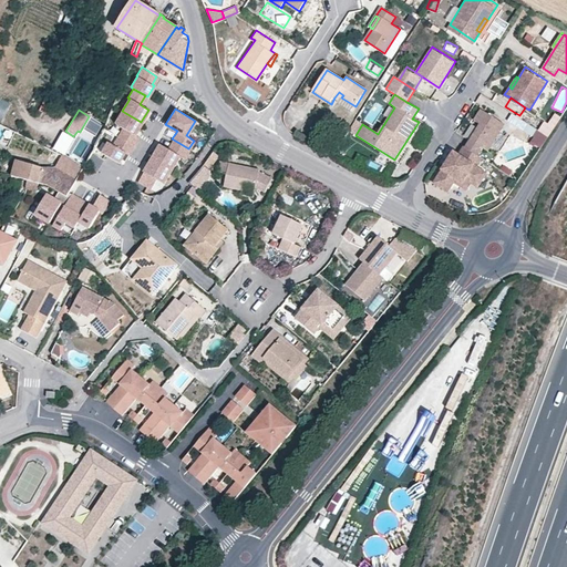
[(505,124),(481,110),(474,120),(480,124),(465,147),(477,155),(483,147),(488,151),(505,124)]
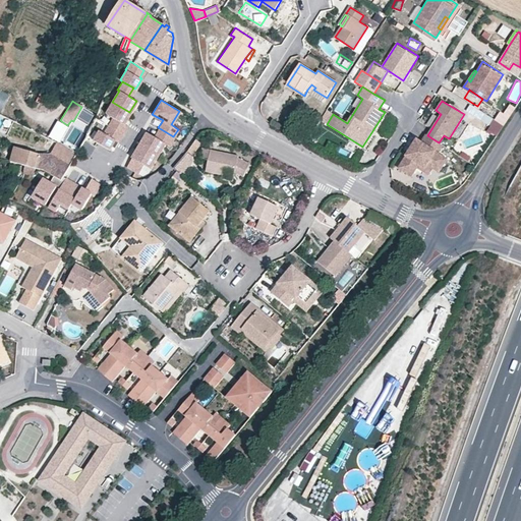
[(122,122),(129,112),(112,102),(106,112),(111,116),(106,124),(121,133),(126,125),(122,122)]
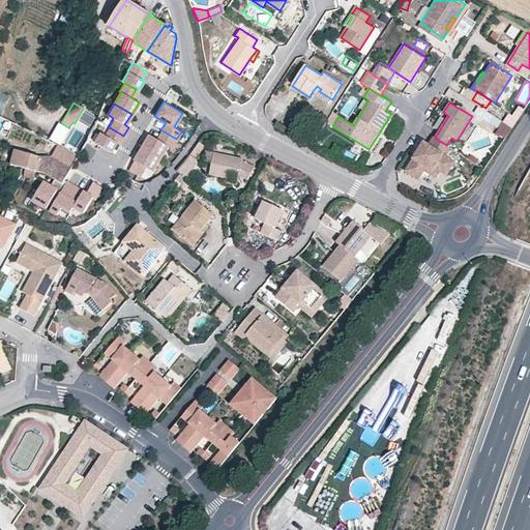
[(486,108),(480,105),(476,111),(500,126),(496,133),(505,138),(512,125),(486,108)]
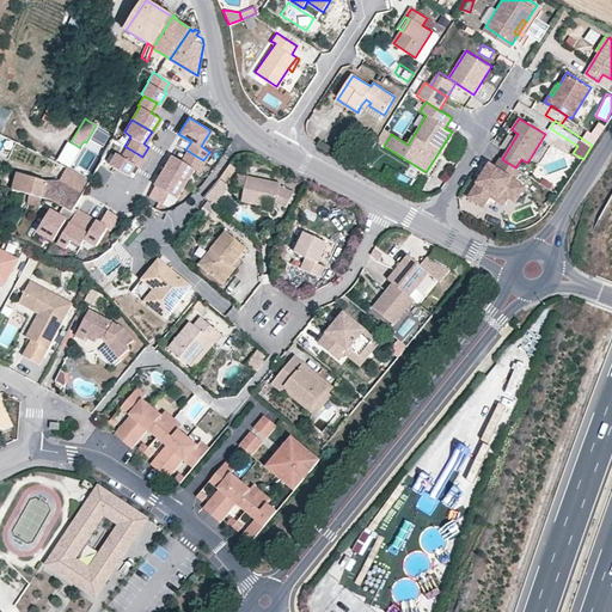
[(142,157),(124,146),(118,154),(115,152),(108,164),(127,175),(134,164),(136,166),(142,157)]
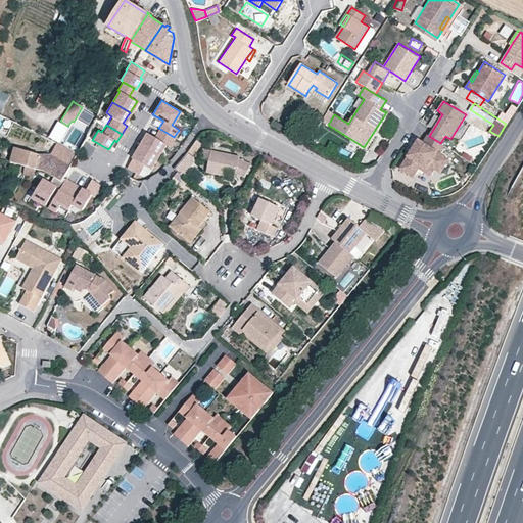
[(174,137),(158,128),(154,136),(146,131),(139,143),(157,154),(164,142),(170,145),(174,137)]
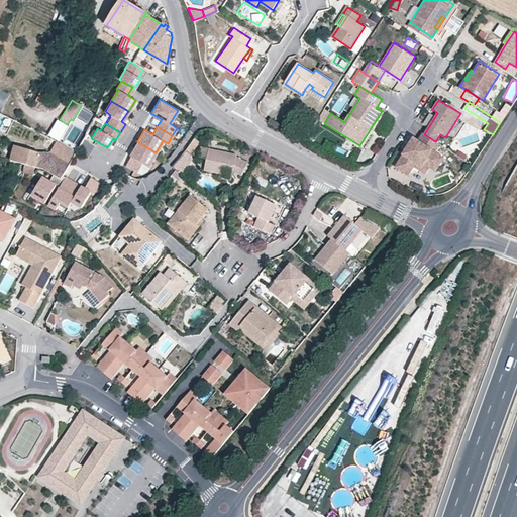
[(424,134),(423,133),(418,141),(413,138),(395,167),(405,173),(413,162),(421,167),(424,164),(429,167),(435,171),(444,158),(435,151),(440,144),(435,141),(424,134)]
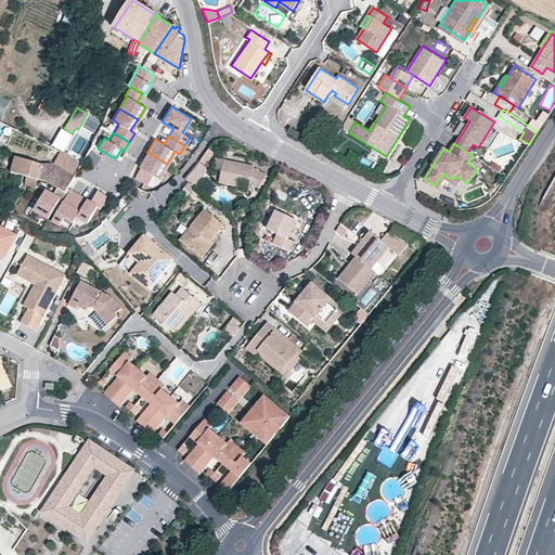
[(198,162),(184,178),(192,184),(205,168),(204,167),(215,153),(207,149),(198,162)]
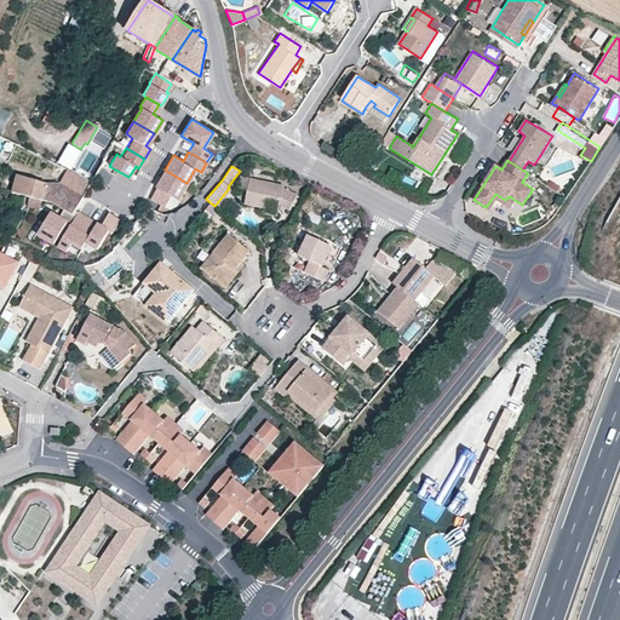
[(90,182),(67,170),(61,182),(81,194),(90,182)]
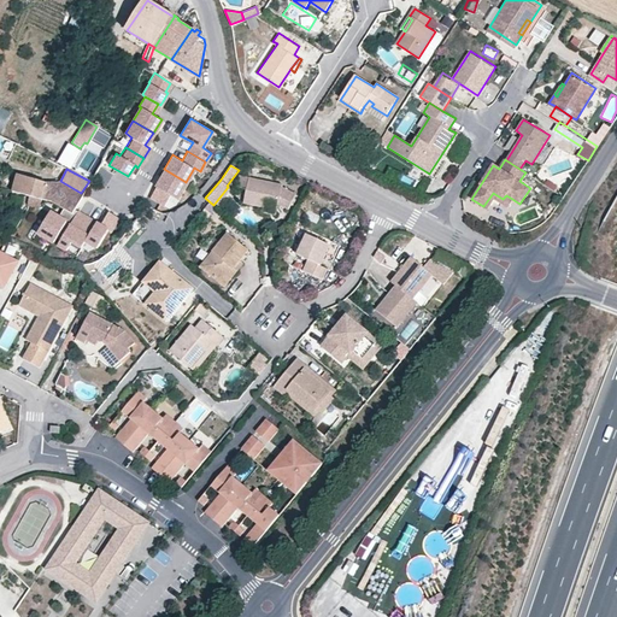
[(186,182),(164,169),(148,194),(163,203),(168,193),(176,198),(186,182)]
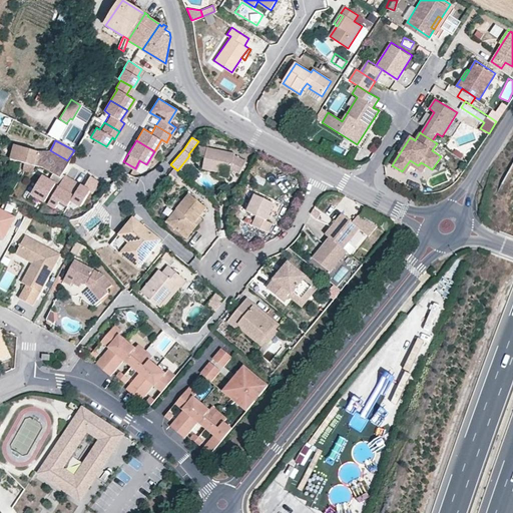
[(40,166),(59,176),(59,175),(67,160),(50,150),(38,151),(11,142),(7,157),(17,159),(24,161),(33,164),(40,166)]
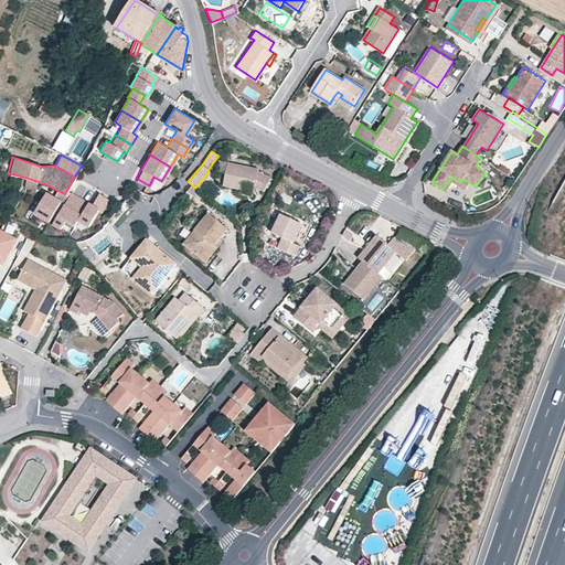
[(223,185),(241,189),(242,187),(253,189),(263,193),(270,179),(257,172),(257,168),(217,160),(216,171),(225,173),(223,185)]
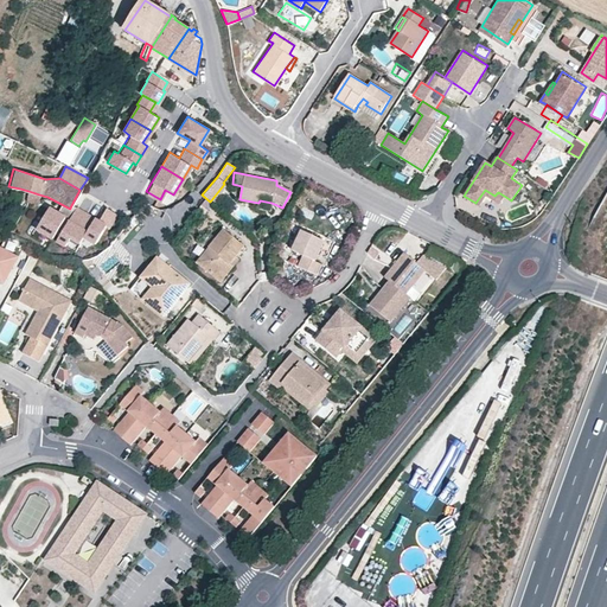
[(504,196),(498,192),(494,196),(485,190),(475,203),(479,205),(486,196),(499,204),(504,196)]
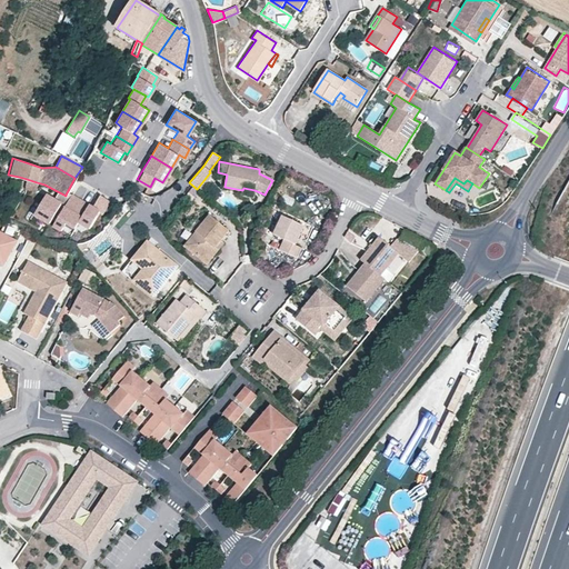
[(37,182),(27,179),(25,186),(35,189),(37,182)]
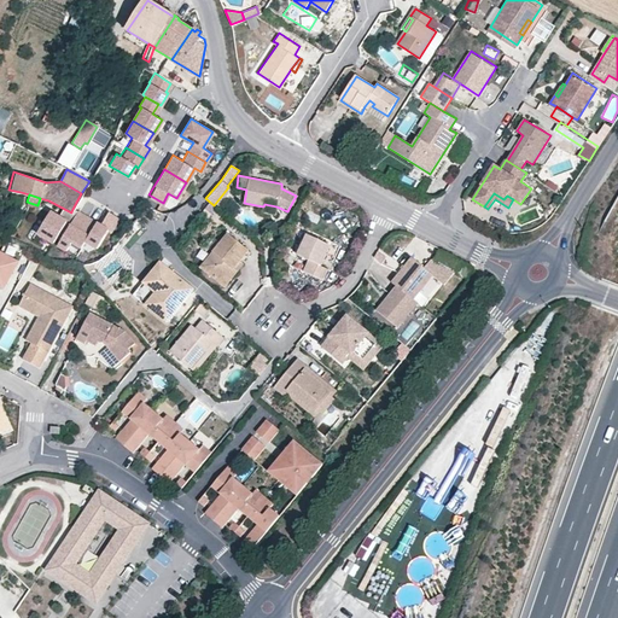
[(275,214),(277,207),(264,204),(263,207),(262,211),(275,214)]
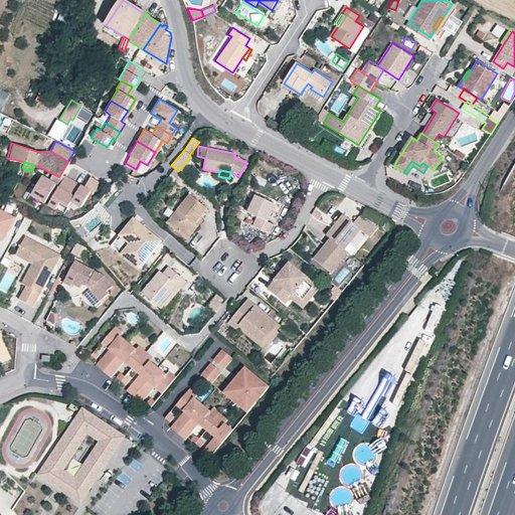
[(80,185),(64,176),(47,204),(55,209),(59,202),(67,207),(71,201),(80,185)]
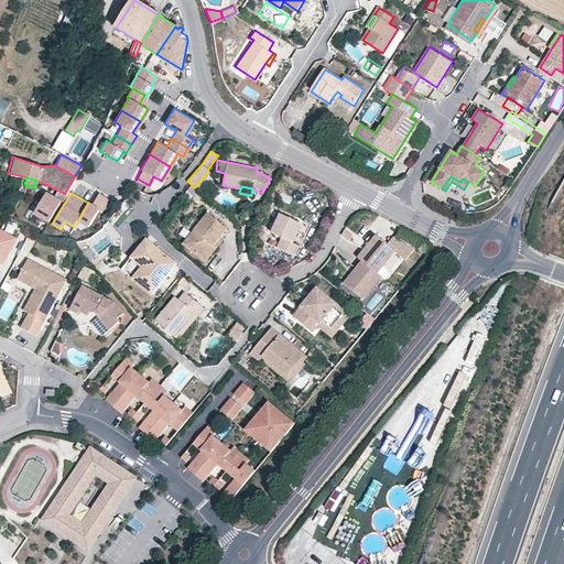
[(101,212),(109,199),(99,193),(91,205),(88,203),(78,220),(88,227),(98,210),(101,212)]
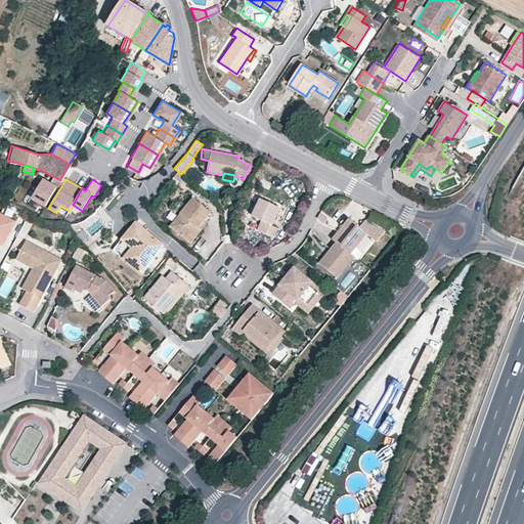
[(56,188),(42,180),(31,198),(46,207),(56,188)]
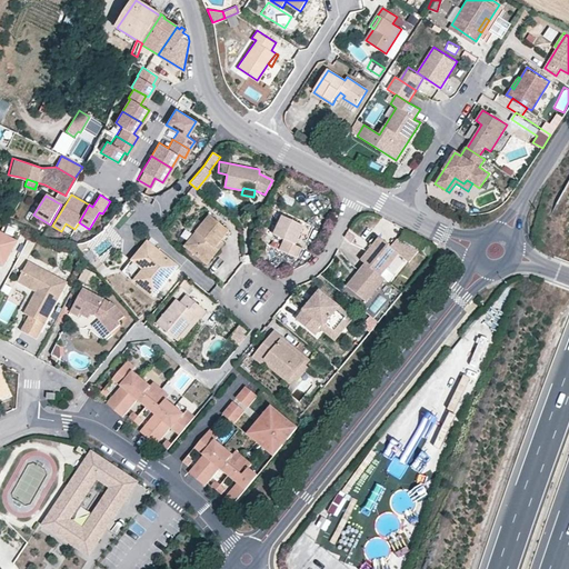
[(227,229),(208,213),(193,231),(197,233),(186,248),(205,263),(217,249),(213,246),(219,239),(227,229)]
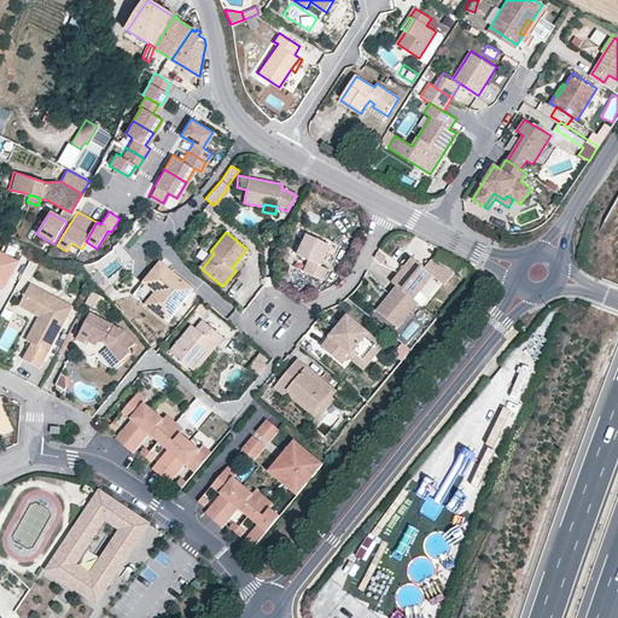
[(308,234),(298,255),(309,261),(304,272),(322,281),(328,270),(321,266),(331,245),(308,234)]
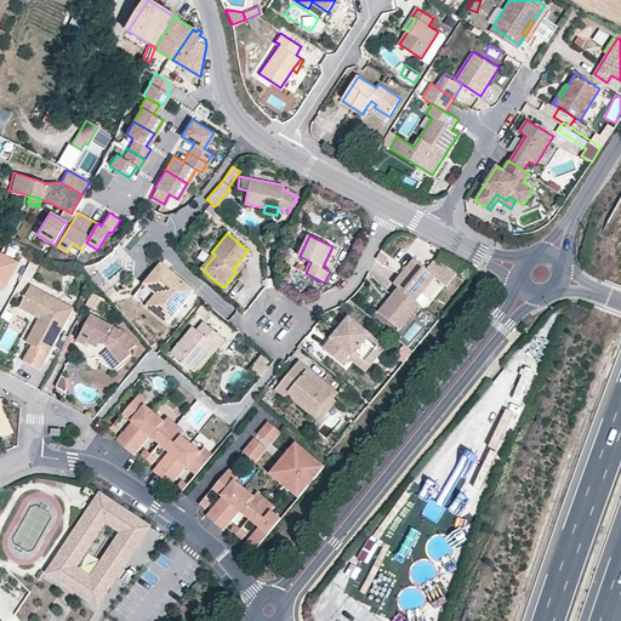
[(16,261),(0,251),(0,286),(1,288),(16,261)]
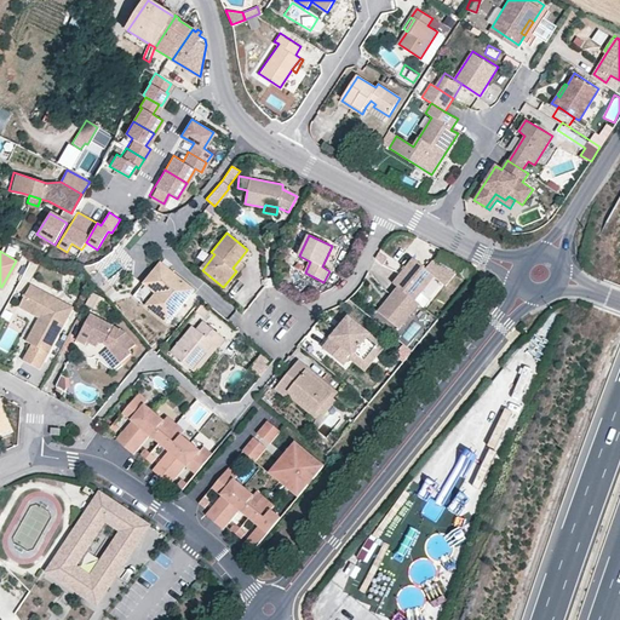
[(214,254),(211,252),(199,267),(202,270),(214,254)]
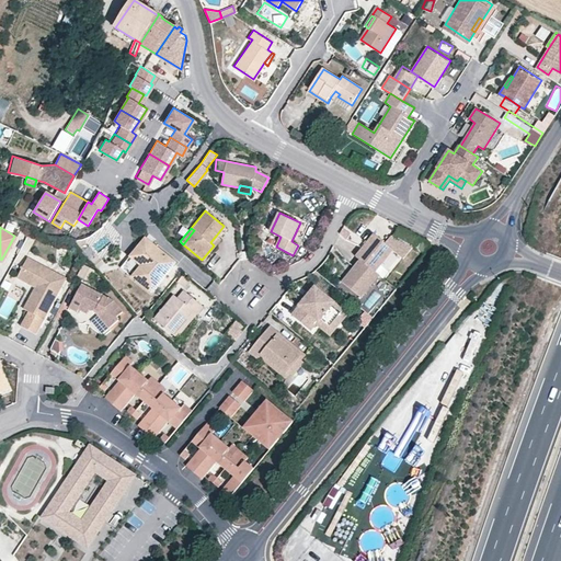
[(151,241),(145,236),(141,239),(148,245),(151,241)]
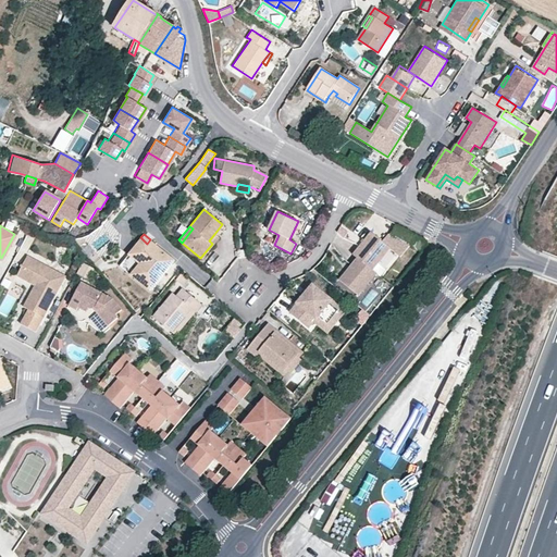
[(218,236),(214,234),(209,240),(212,244),(218,236)]
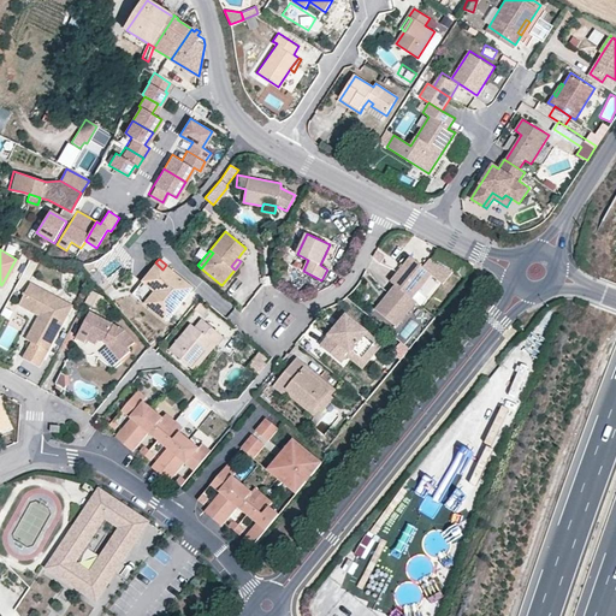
[(397,286),(412,298),(413,300),(433,274),(444,283),(454,271),(431,259),(425,267),(413,259),(392,283),(397,286)]
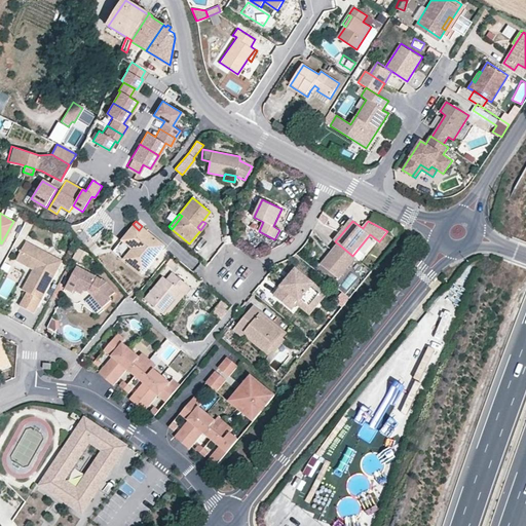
[(133,245),(121,258),(139,273),(163,245),(142,226),(139,230),(133,224),(122,235),(133,245)]
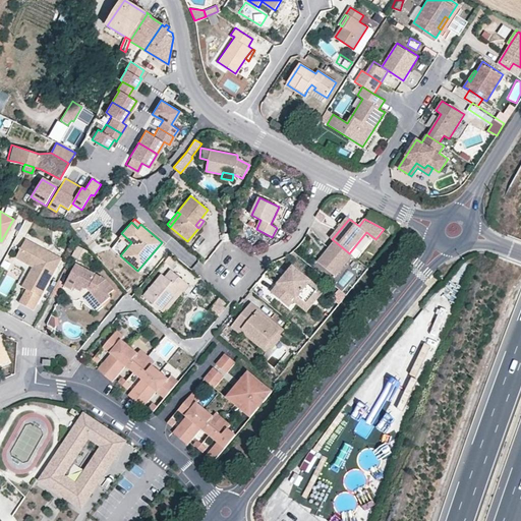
[(131,242),(121,233),(118,236),(126,242),(117,252),(120,255),(131,242)]
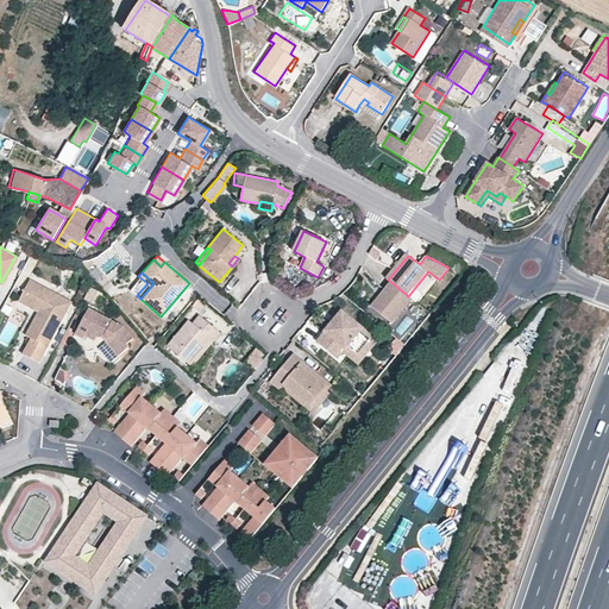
[(42,307),(39,312),(27,336),(32,338),(25,352),(41,360),(71,302),(31,280),(19,302),(33,309),(36,303),(42,307)]
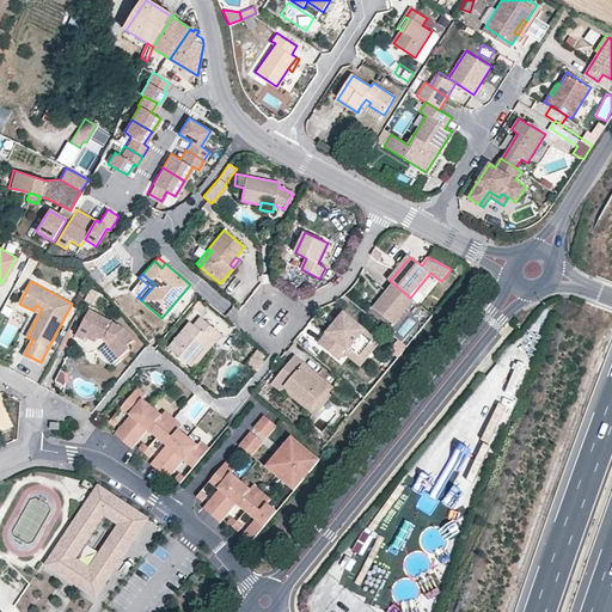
[(395,285),(375,308),(396,325),(416,301),(410,298),(409,297),(395,285)]
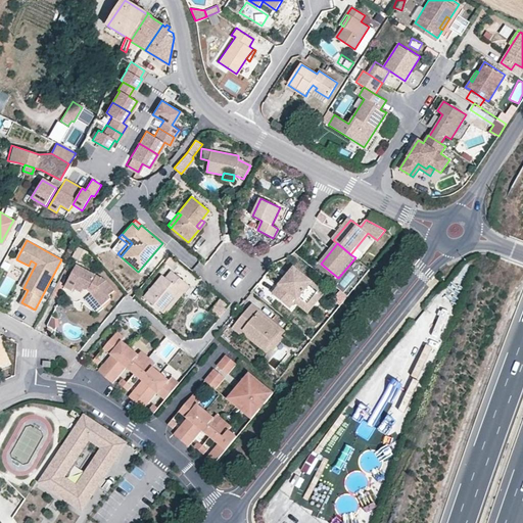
[(107,281),(78,265),(65,286),(73,291),(75,287),(77,284),(85,288),(89,290),(90,288),(93,292),(91,293),(102,306),(111,299),(109,296),(115,291),(107,281)]
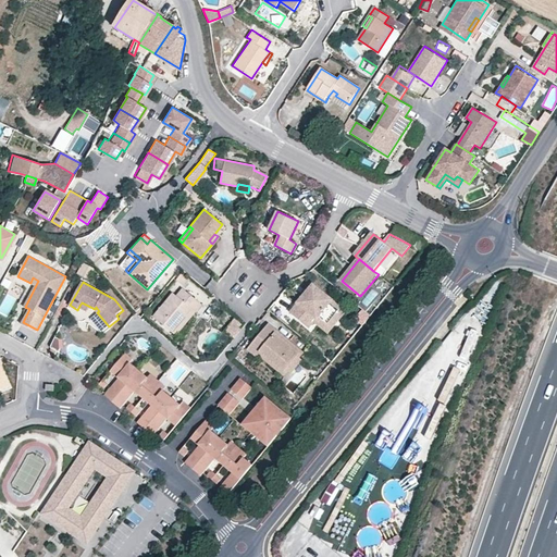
[(296,301),(299,304),(306,295),(309,297),(318,287),(312,282),(296,301)]
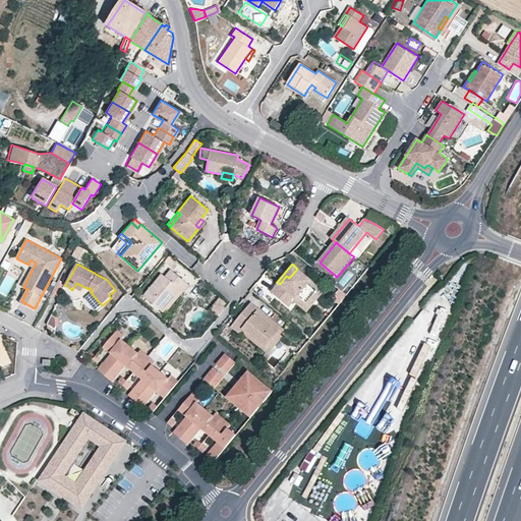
[(145,295),(164,310),(181,288),(184,291),(190,284),(173,269),(168,276),(164,273),(145,295)]
